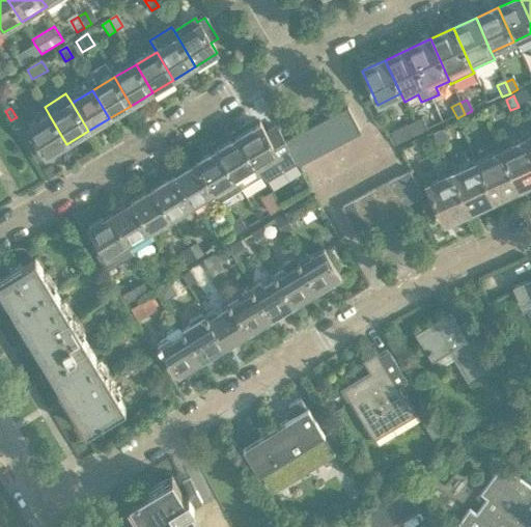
[(347,110),(334,116),(346,140),(360,134),(347,110)]
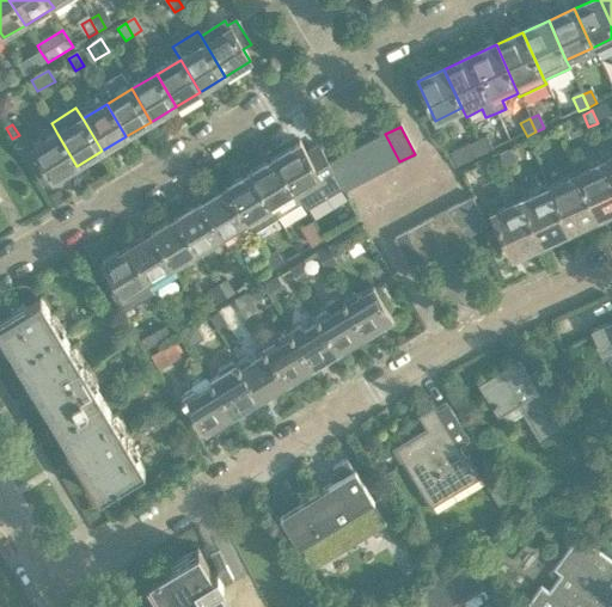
[(32,149),(23,155),(42,186),(51,181),(53,182),(77,166),(57,134),(32,149)]
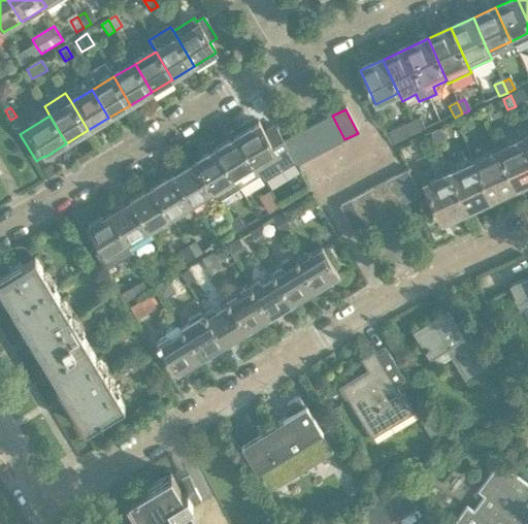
[(332,116),(320,122),(333,145),(344,139),(332,116)]
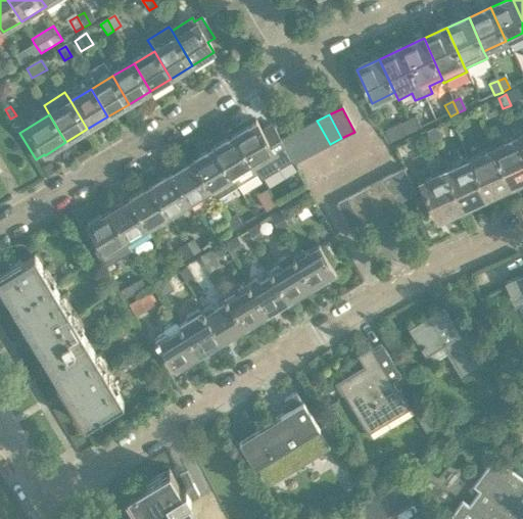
[(416,119),(409,122),(414,133),(421,130),(416,119)]
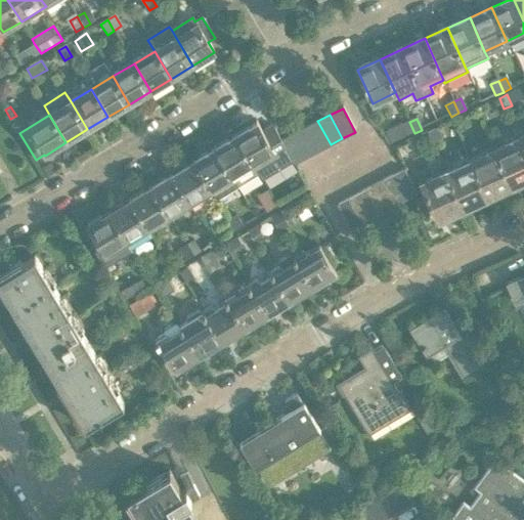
[(317,121),(306,128),(318,152),(331,144),(317,121)]
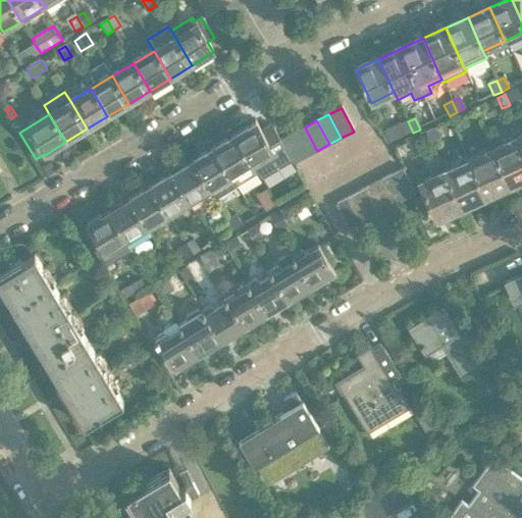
[(413,133),(408,121),(383,133),(388,143),(405,137),(413,133)]
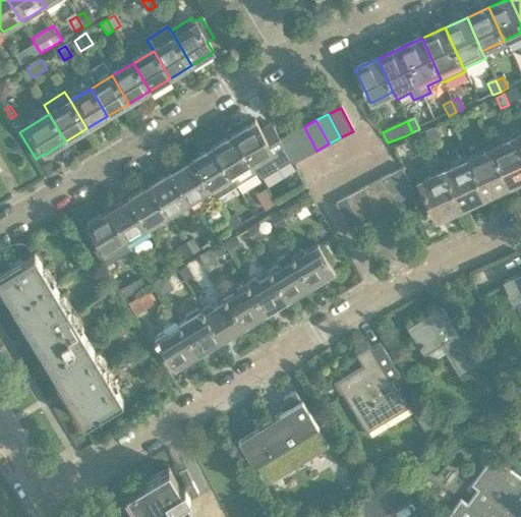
[(283,147),(271,126),(261,132),(254,122),(233,134),(253,169),(274,157),(272,154),(283,147)]
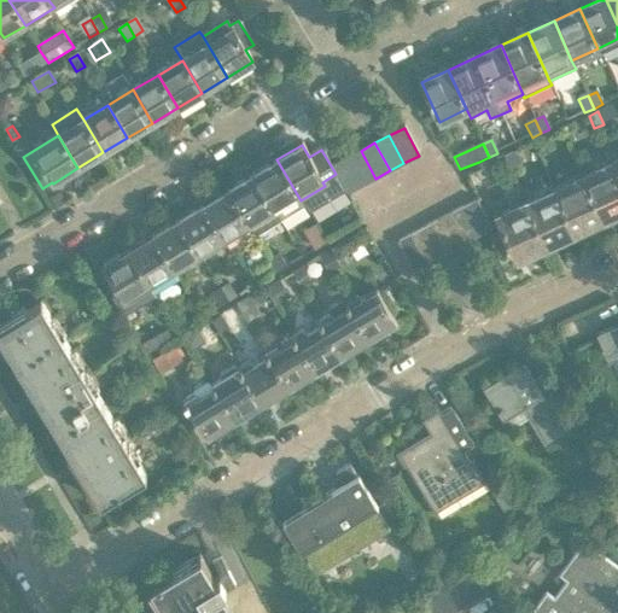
[(361,151),(347,158),(361,186),(375,179),(361,151)]
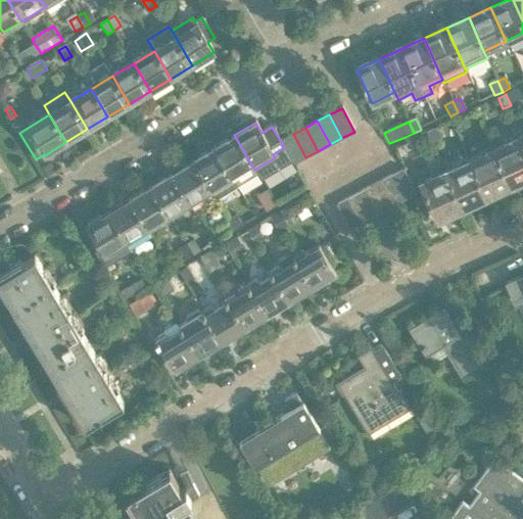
[(293,163),(294,163),(305,157),(293,134),(281,140),(284,147),(293,163)]
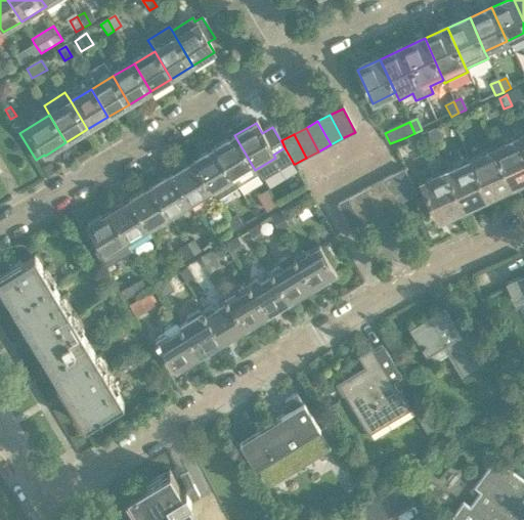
[(255,170),(234,135),(213,148),(231,180),(236,187),(258,175),(255,170)]
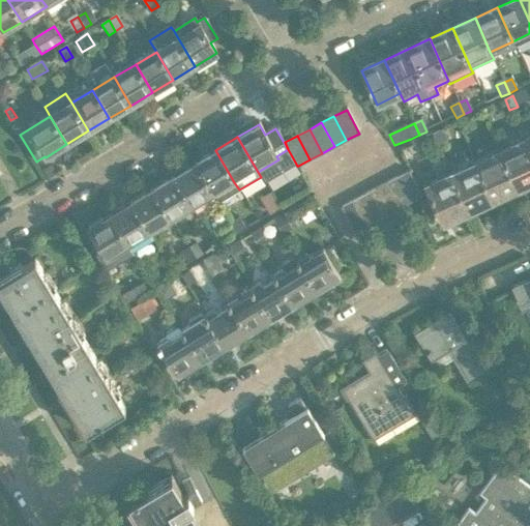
[(529,154),(524,141),(499,152),(517,191),(529,183),(529,154)]
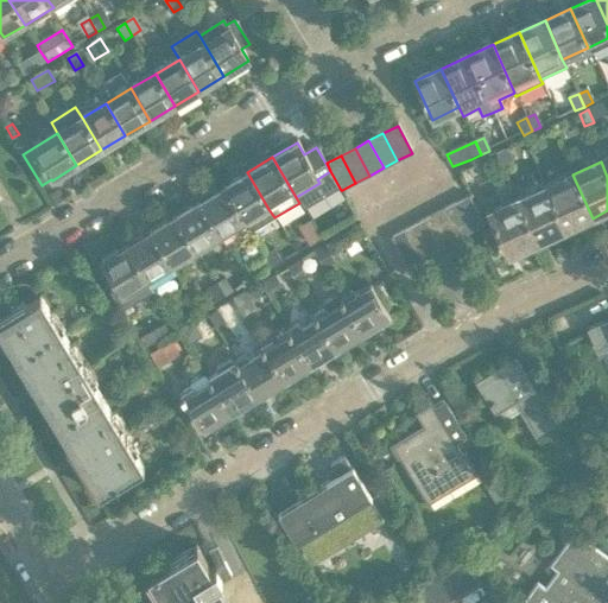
[(247,172),(223,188),(245,223),(268,209),(247,172)]
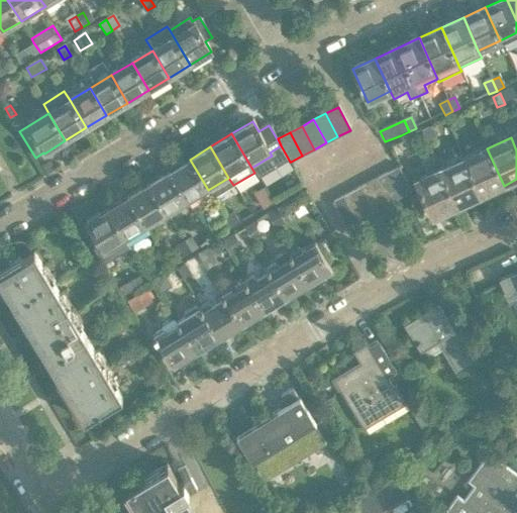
[(463,160),(466,165),(480,196),(504,186),(487,148),(463,160)]
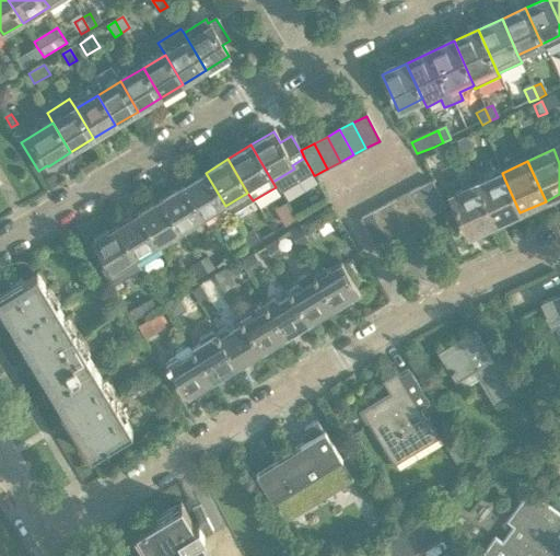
[(206,173),(183,186),(202,219),(225,206),(206,173)]
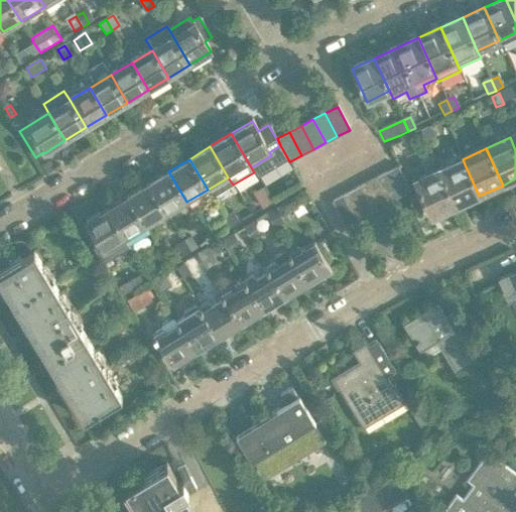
[(438,170),(440,175),(456,207),(479,196),(465,164),(450,170),(448,165),(438,170)]
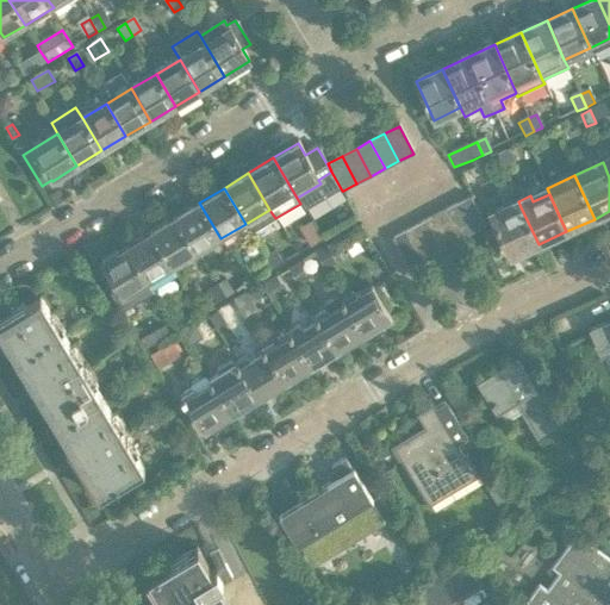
[(471,199),(456,206),(472,234),(485,226),(471,199)]
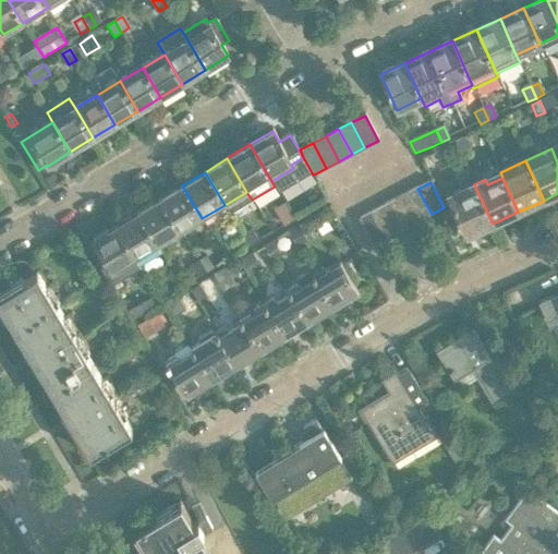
[(182,185),(159,199),(180,232),(202,218),(182,185)]
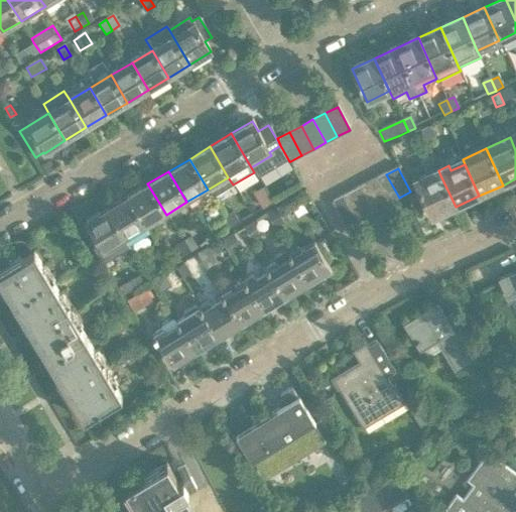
[(386,174),(376,179),(388,203),(399,198),(386,174)]
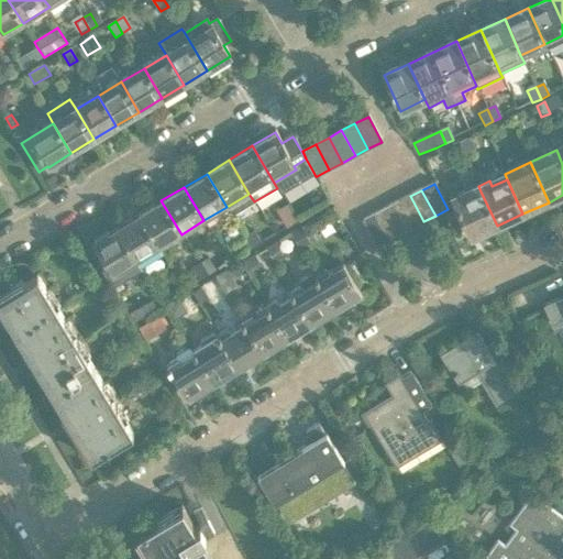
[(452,198),(471,238),(497,226),(481,192),(465,198),(463,193),(452,198)]
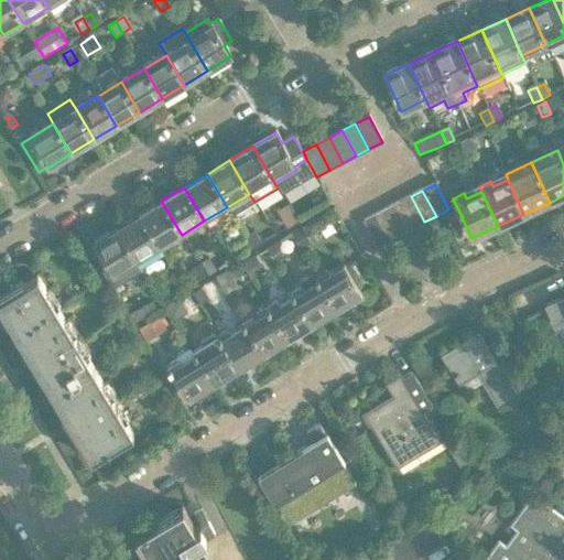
[(411,196),(399,203),(412,228),(424,222),(411,196)]
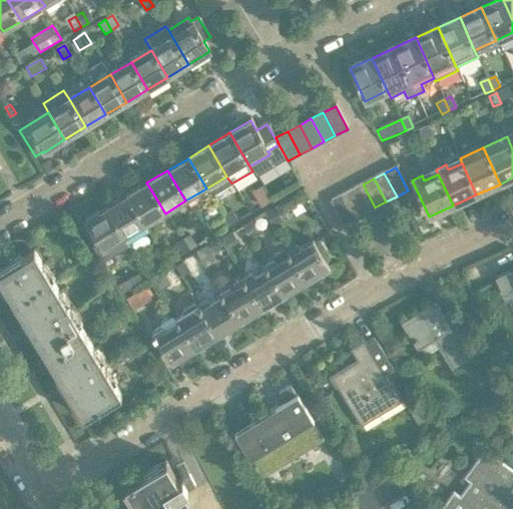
[(146,182),(125,195),(144,225),(165,213),(146,182)]
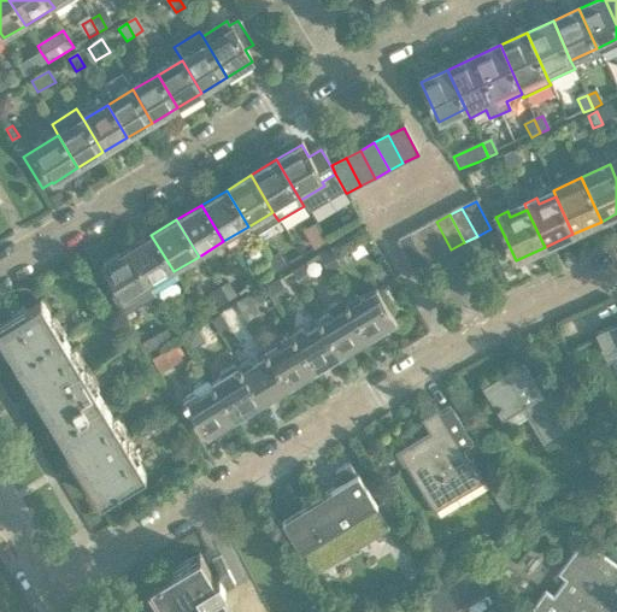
[(436,222),(423,229),(438,257),(451,249),(436,222)]
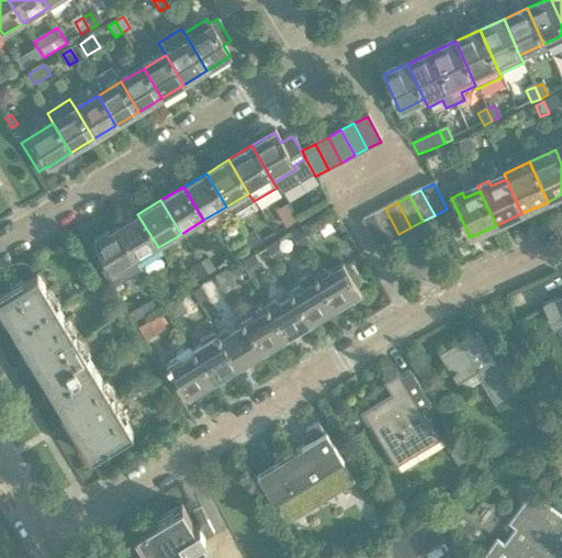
[(385,209),(373,215),(386,241),(398,234),(385,209)]
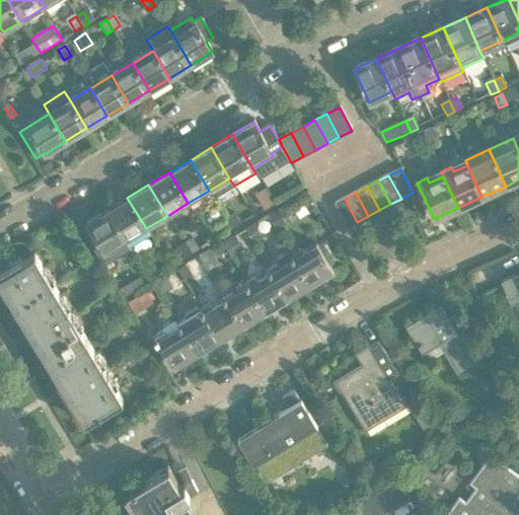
[(274,204),(268,194),(261,198),(268,208),(274,204)]
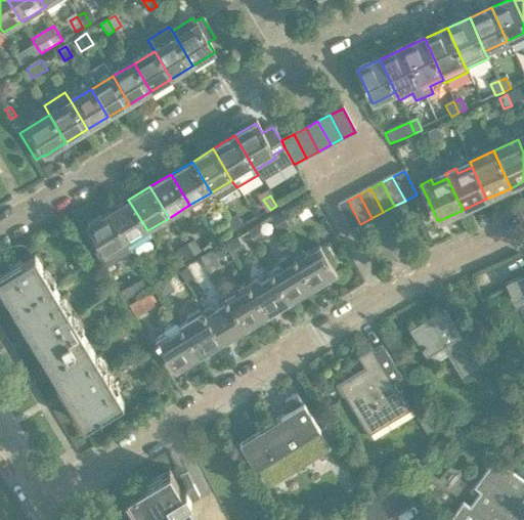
[(128,200),(108,212),(127,244),(147,230),(128,200)]
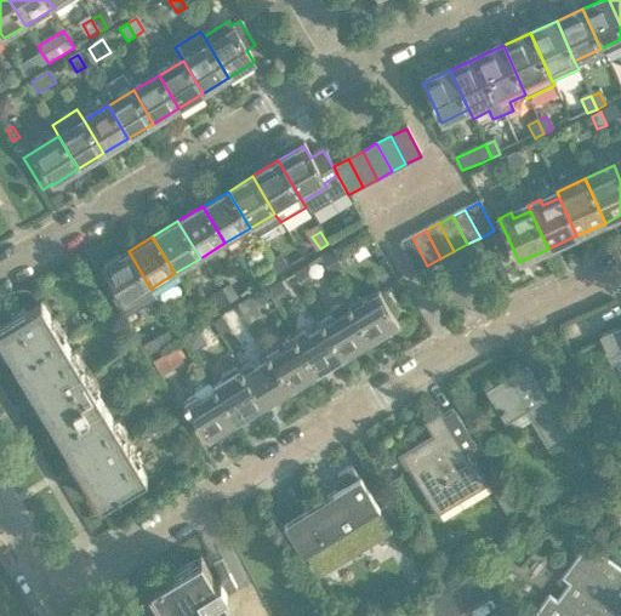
[(414,272),(415,272),(427,266),(412,238),(399,244),(414,272)]
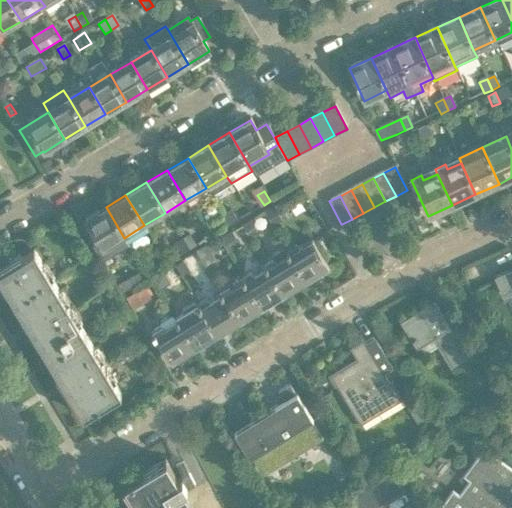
[(106,207),(85,220),(103,250),(124,238),(106,207)]
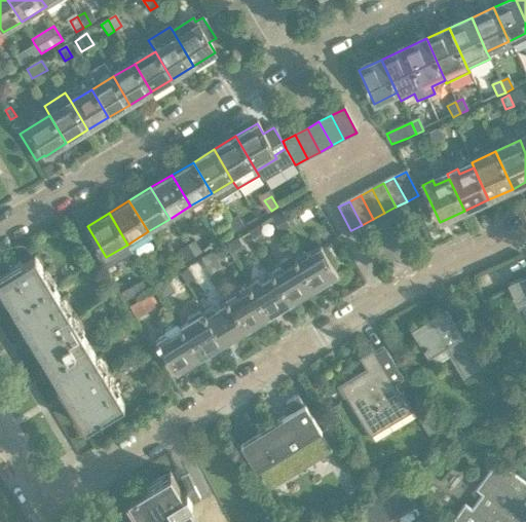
[(286,226),(279,216),(272,219),(278,230),(286,226)]
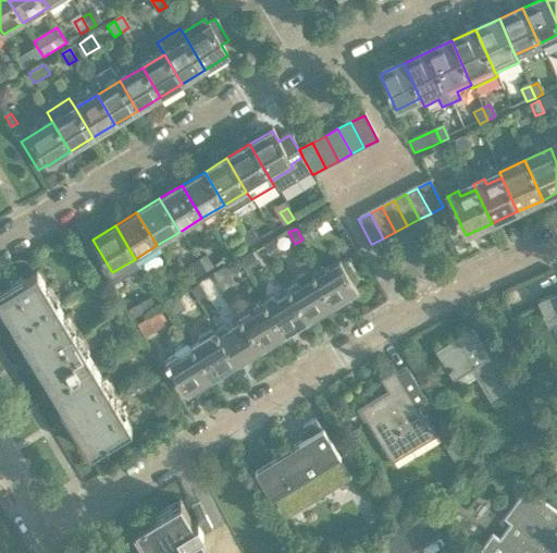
[(250,230),(243,235),(249,246),(257,242),(250,230)]
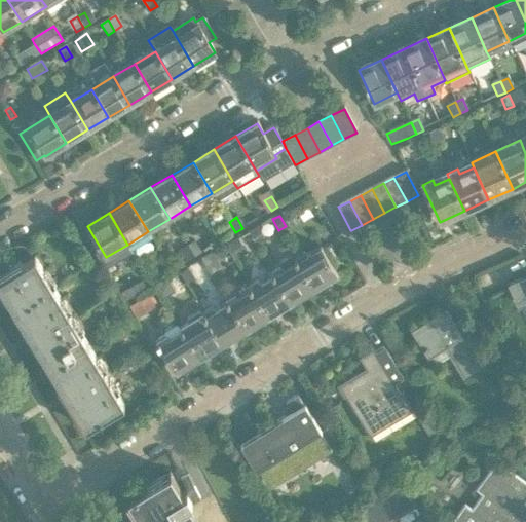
[(222,226),(228,236),(235,232),(229,222),(222,226)]
